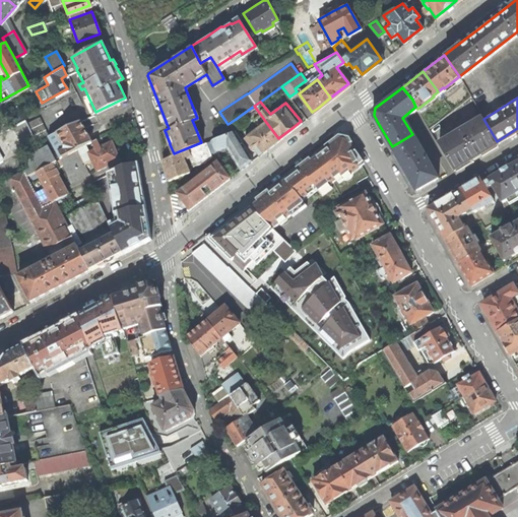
[(35,140),(47,134),(48,134),(38,114),(25,121),(35,140)]
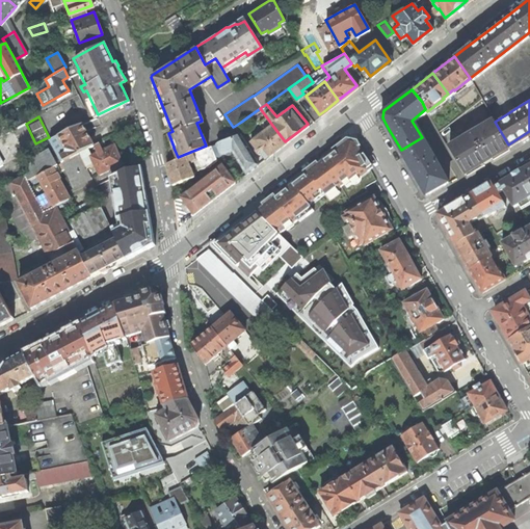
[(262,120),(267,127),(271,124),(266,116),(262,120)]
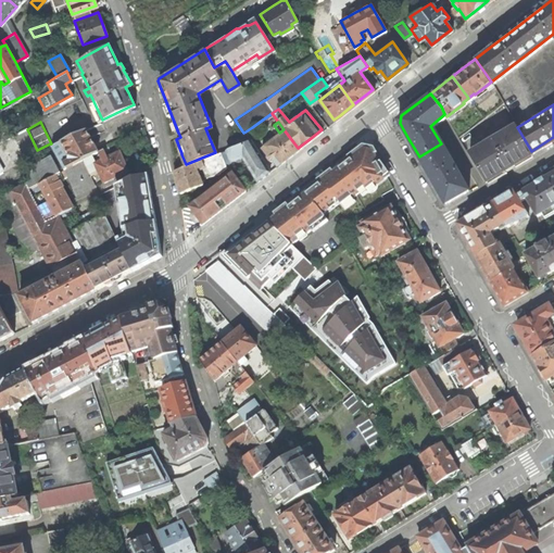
[(512,163),(531,151),(517,127),(515,123),(467,151),(483,180),(512,163)]
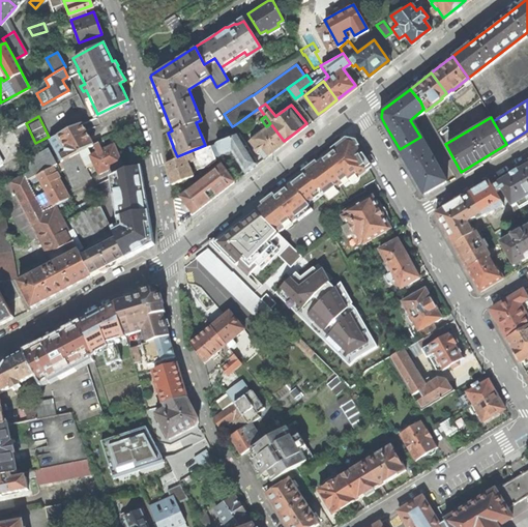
[(23,150),(35,143),(26,123),(24,120),(10,127),(23,150)]
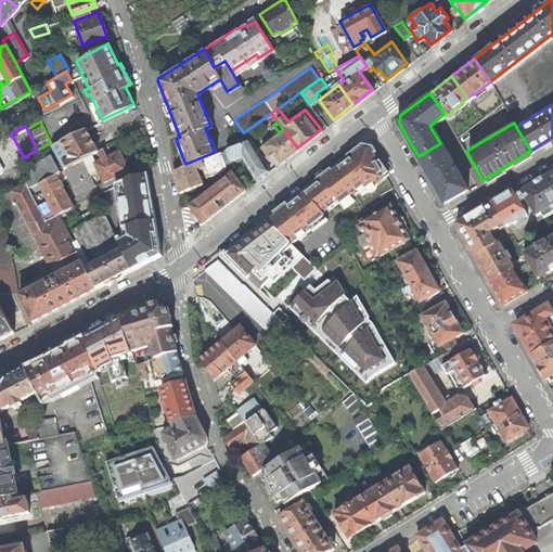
[(63,168),(64,167),(95,150),(90,138),(84,127),(51,143),(50,143),(63,168)]
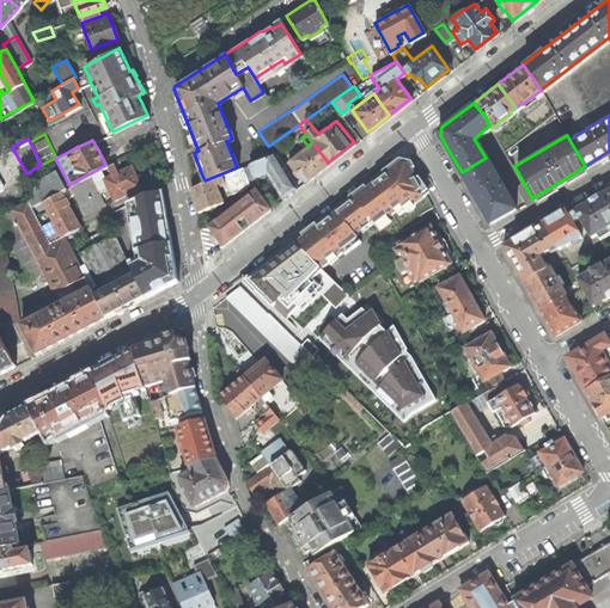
[(270,145),(275,153),(278,157),(285,152),(278,140),(270,145)]
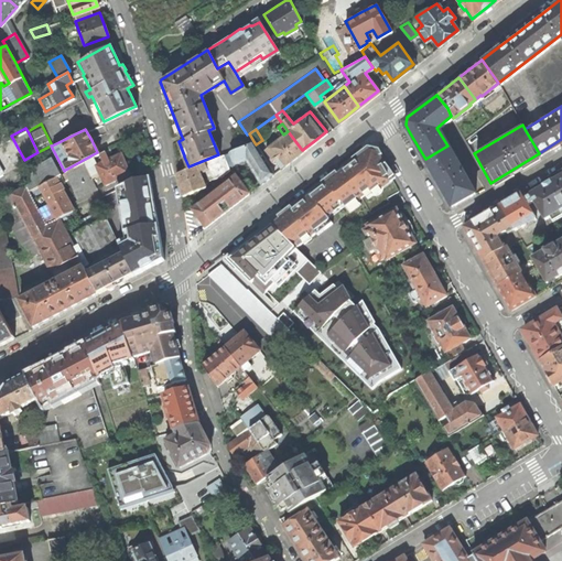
[(289,160),(302,150),(288,131),(283,135),(266,149),(270,155),(270,158),(272,161),(274,161),(280,157),(284,163),(289,160)]
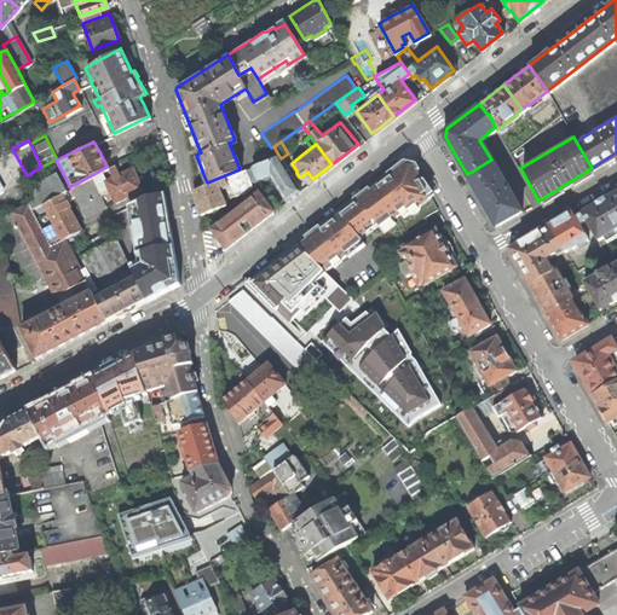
[(278,155),(251,166),(257,179),(270,174),(286,199),(293,193),(299,189),(281,158),(278,155)]
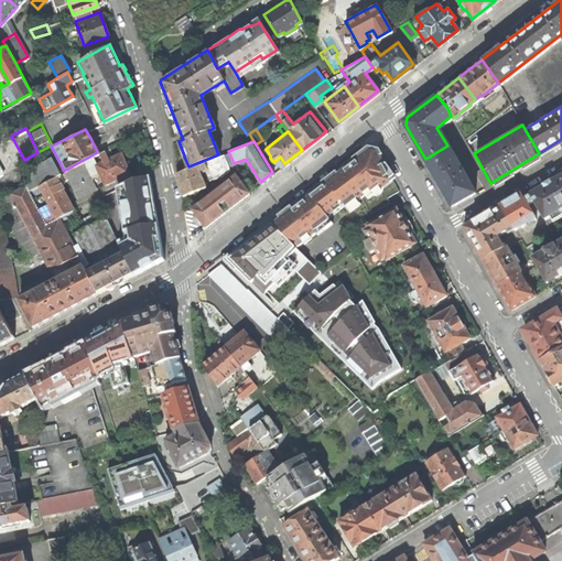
[(451,204),(474,191),(447,146),(425,159),(439,183),(451,204)]
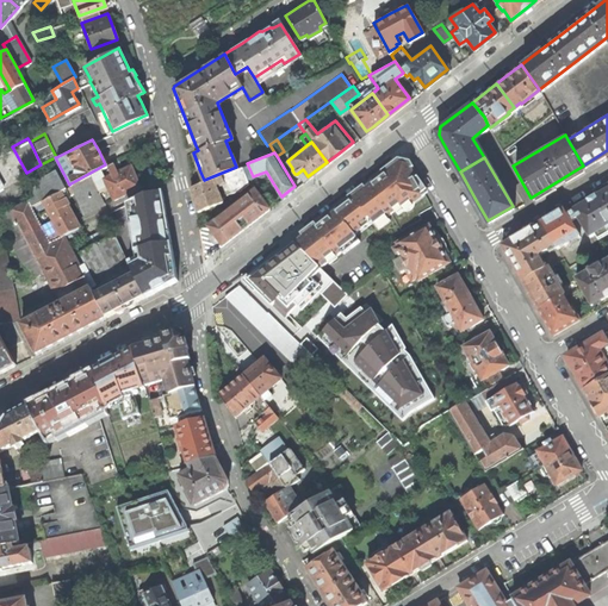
[(349,245),(358,238),(353,232),(371,219),(373,223),(389,211),(398,229),(404,225),(419,216),(416,211),(429,204),(405,162),(397,160),(382,172),(378,175),(371,181),(370,180),(327,213),(327,214),(322,218),(315,223),(293,239),(318,266),(348,242),(349,245)]
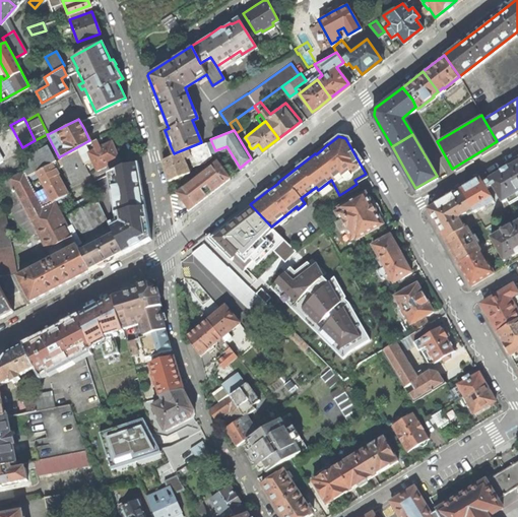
[(89,173),(118,157),(112,143),(111,139),(99,145),(94,138),(89,140),(77,147),(88,171),(89,173)]
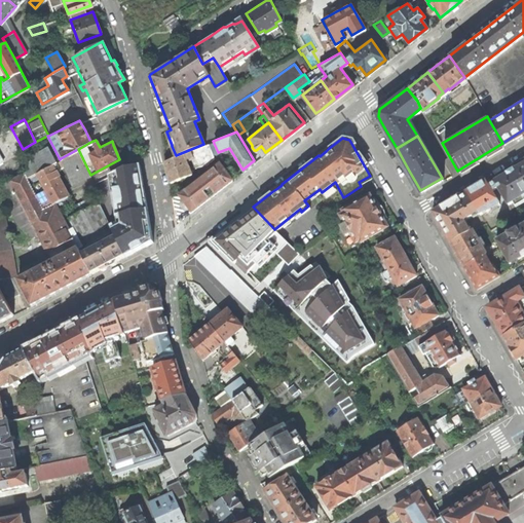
[(213,141),(208,143),(214,156),(218,154),(218,152),(213,141)]
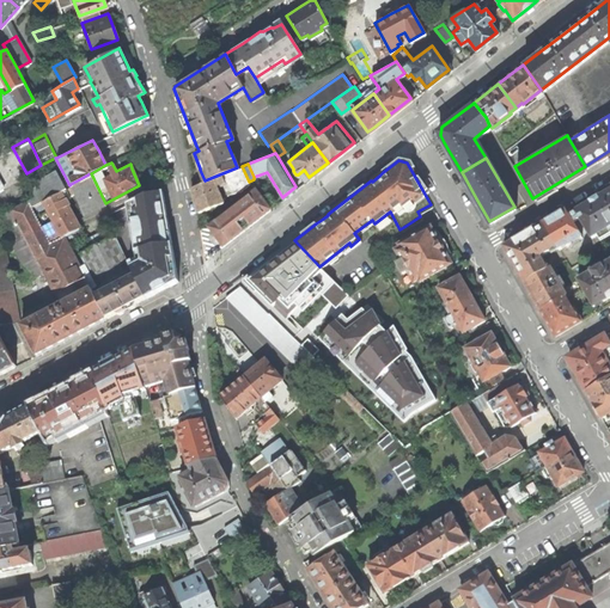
[(239,191),(249,183),(249,182),(242,166),(237,167),(205,180),(190,186),(194,202),(196,210),(221,202),(215,185),(221,183),(226,194),(239,191)]
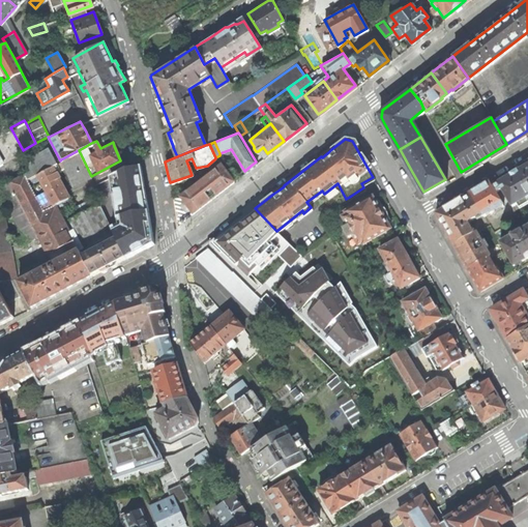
[(52,263),(18,282),(30,306),(35,303),(81,280),(91,274),(79,250),(83,247),(72,228),(67,230),(54,203),(66,197),(58,179),(54,173),(60,170),(56,163),(55,163),(48,147),(24,159),(29,171),(0,183),(0,195),(25,240),(33,236),(36,243),(39,241),(52,263)]
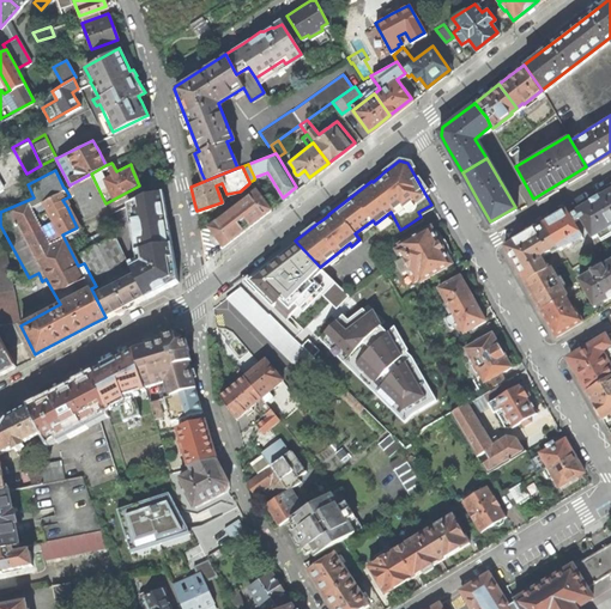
[(83,212),(104,201),(91,174),(71,184),(83,212)]
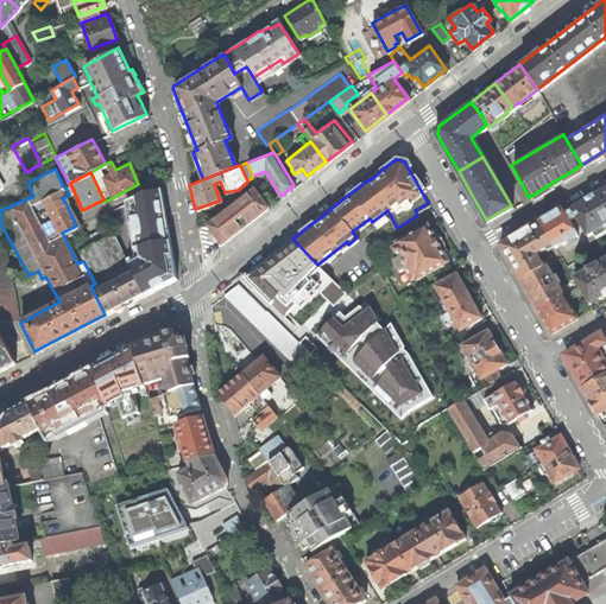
[(569,205),(574,214),(586,233),(605,221),(605,183),(592,192),(592,191),(588,194),(584,196),(585,196),(569,205)]
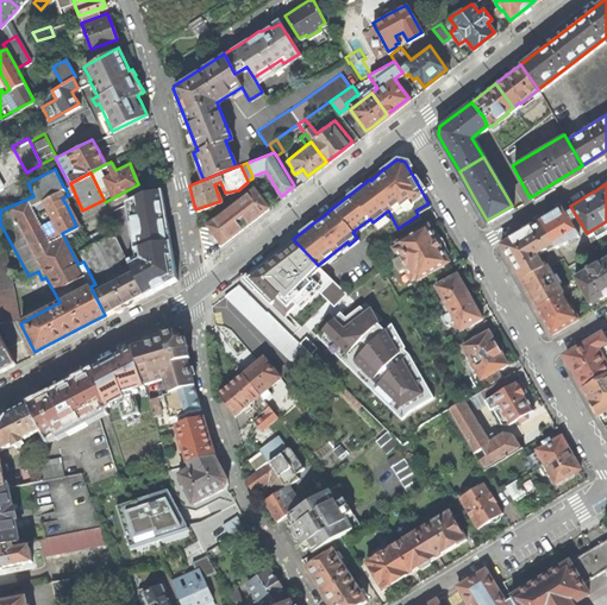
[(213,232),(220,243),(245,224),(268,206),(254,187),(206,224),(213,232)]
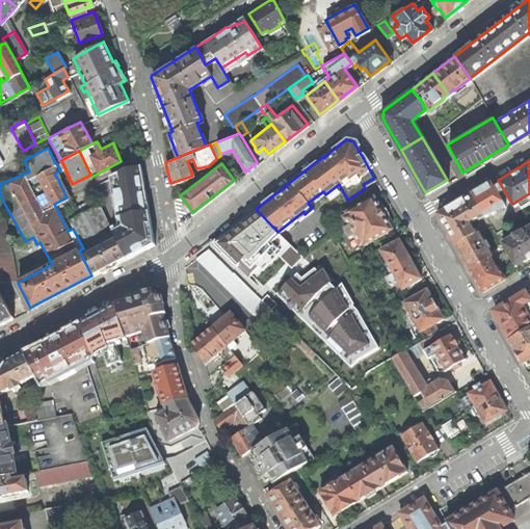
[(122,227),(112,231),(125,257),(139,249),(153,243),(144,191),(139,164),(122,169),(112,175),(115,189),(113,189),(113,192),(112,192),(112,194),(114,194),(114,197),(116,197),(120,215),(121,215),(122,222),(122,227)]
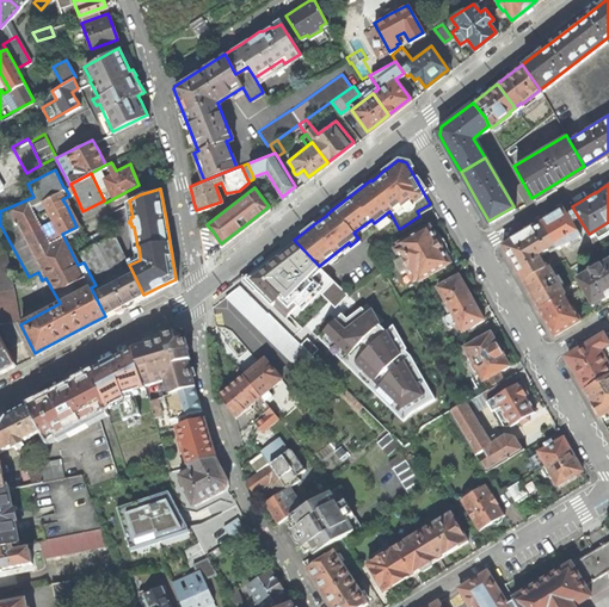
[(549,214),(541,218),(554,242),(557,246),(564,241),(565,242),(579,234),(571,220),(577,215),(572,206),(566,211),(563,205),(549,214)]
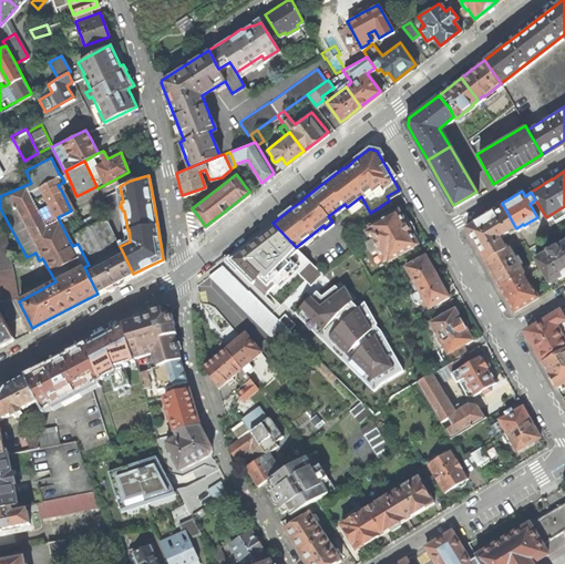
[(464,225),(483,258),(506,246),(500,235),(514,225),(502,203),(482,215),(464,225)]
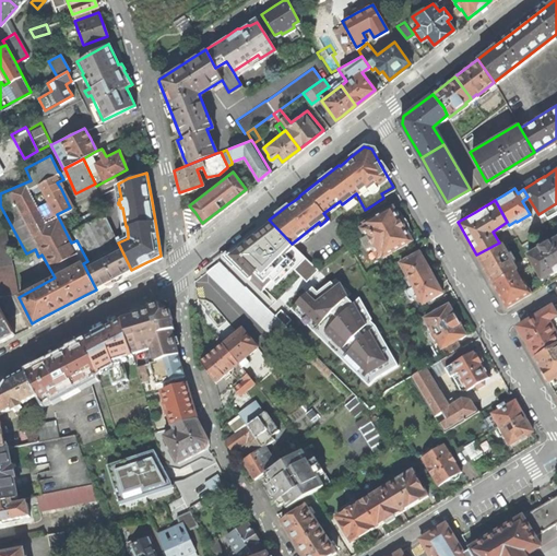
[(379,252),(380,256),(410,238),(407,235),(412,233),(402,216),(396,208),(393,209),(391,205),(363,223),(364,225),(359,227),(365,237),(360,239),(365,248),(369,246),(375,256),(379,252)]
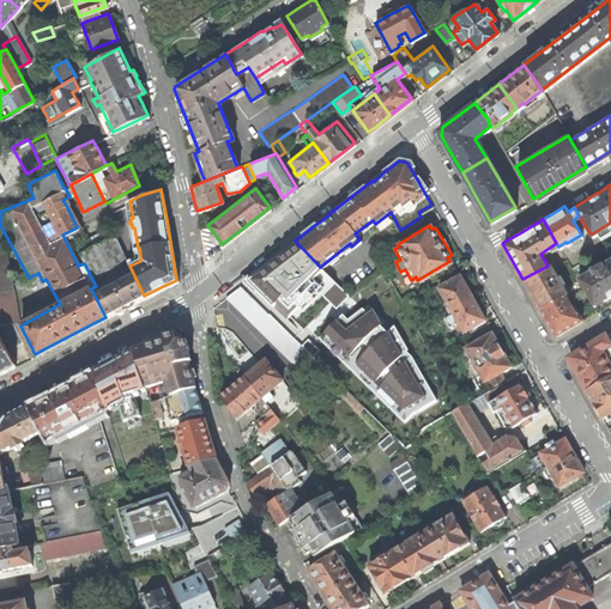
[(78,251),(84,263),(96,286),(91,288),(106,317),(114,312),(110,306),(118,303),(119,304),(122,302),(126,306),(144,296),(129,266),(114,232),(78,251)]
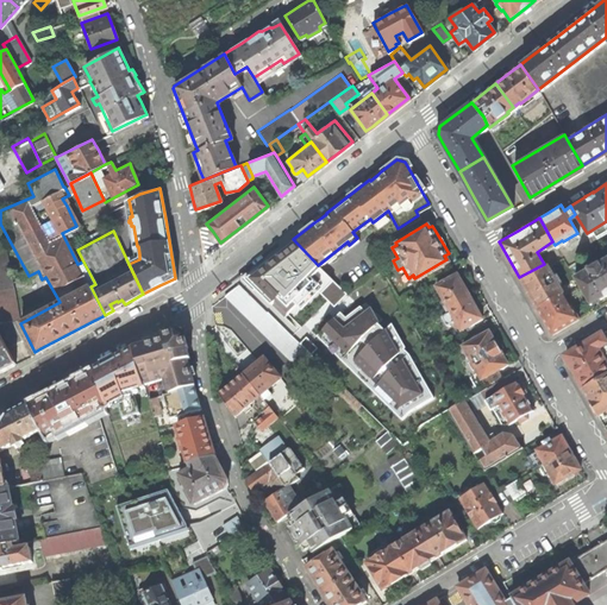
[(2,244),(0,245),(0,321),(11,319),(17,319),(10,283),(2,244)]
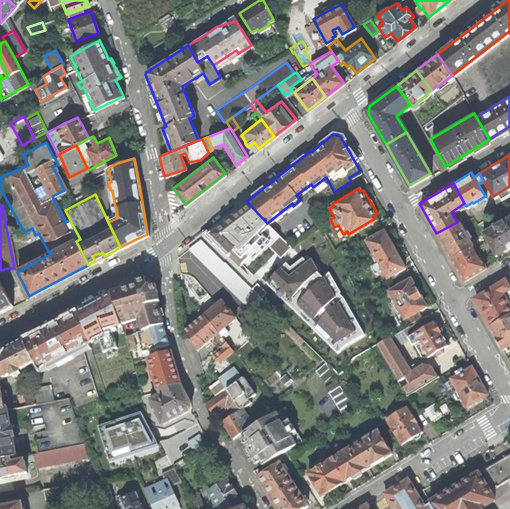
[(316,221),(322,216),(315,207),(309,212),(316,221)]
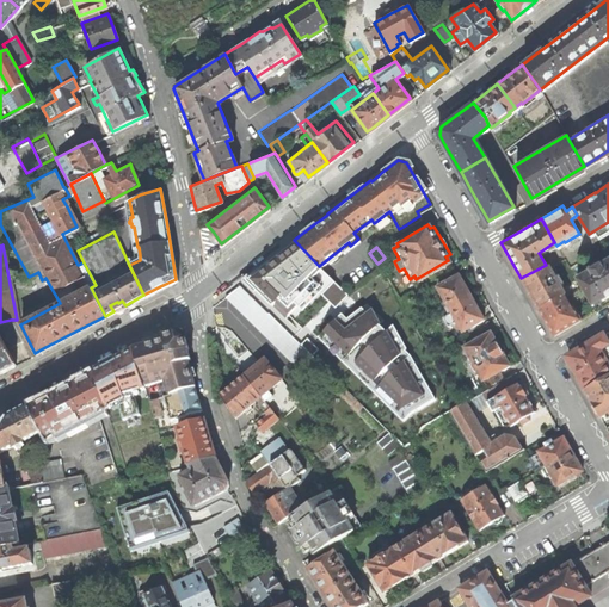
[(608,256),(574,277),(590,304),(604,296),(606,296),(608,292),(608,256)]
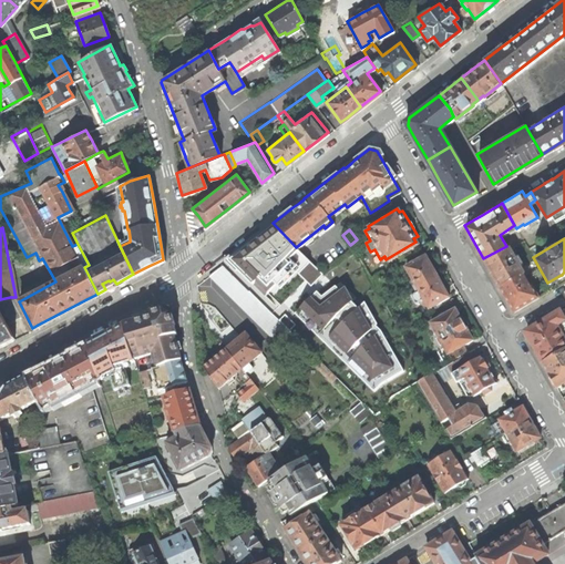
[(491,273),(499,285),(522,272),(507,245),(506,246),(483,258),(491,273)]
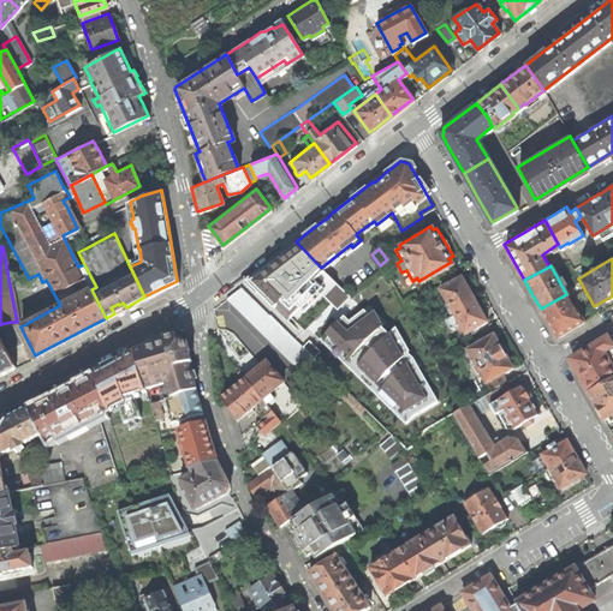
[(412,323),(404,306),(399,298),(382,269),(358,288),(397,336),(412,323)]
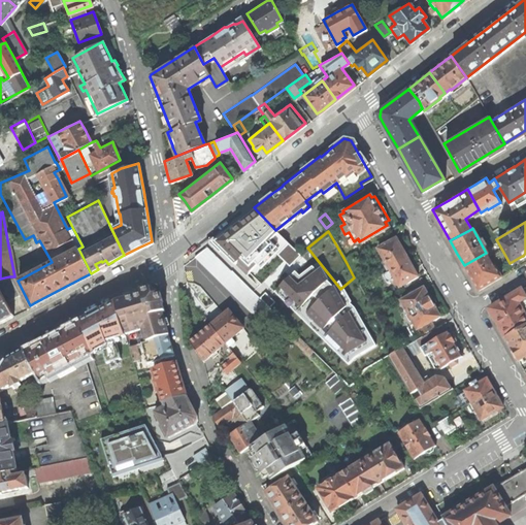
[(382,263),(384,267),(404,256),(400,250),(399,247),(400,247),(394,236),(375,247),(384,262),(382,263)]
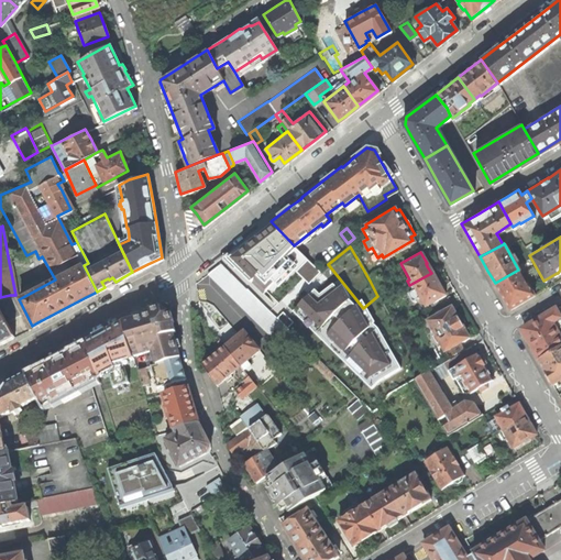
[(290,340),(295,336),(245,287),(219,261),(207,271),(285,346),(290,340)]
